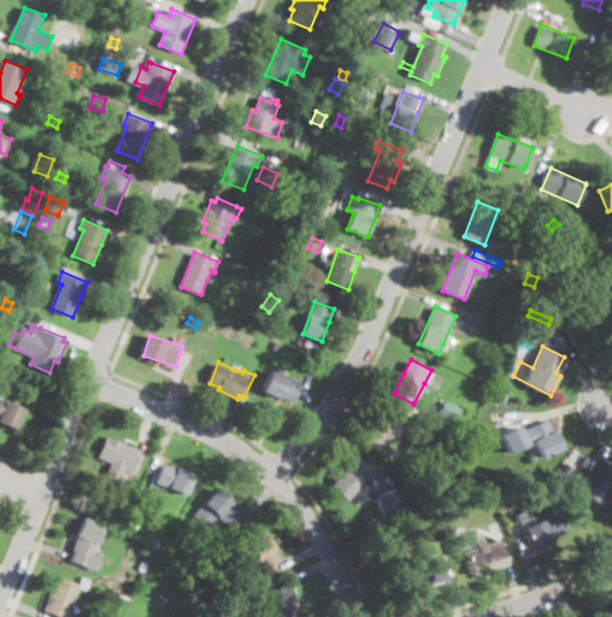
[(496,366),(493,377),(487,375),(489,364),(496,366)]
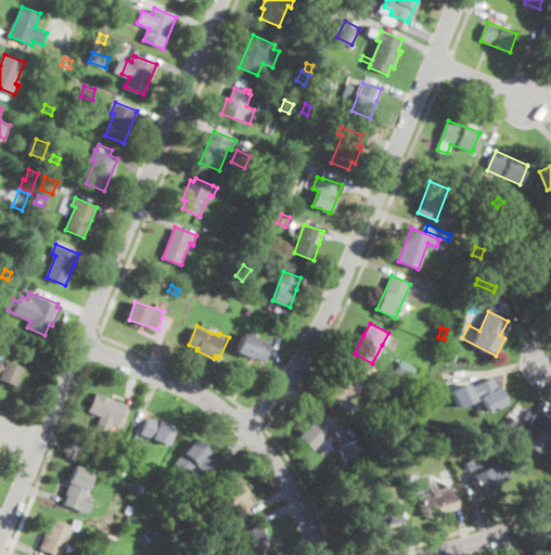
[(251,330),(264,335),(261,340),(274,345),(267,362),(255,358),(255,360),(238,353),(246,333),(250,334),(251,330)]
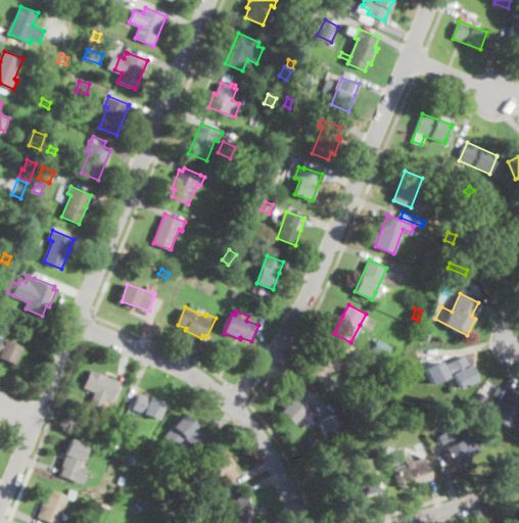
[(434,334),(431,341),(423,338),(426,330),(434,334)]
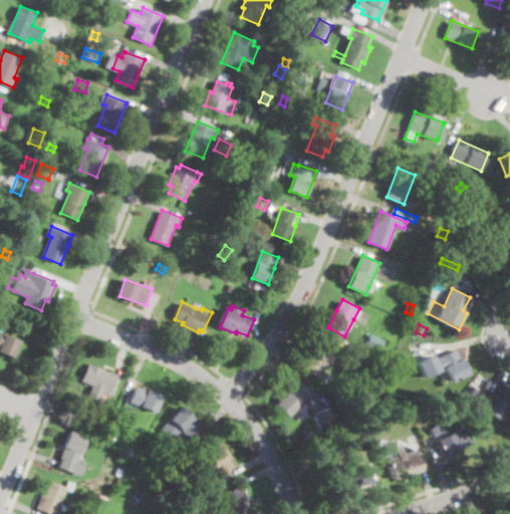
[(0,329),(22,340),(15,357),(0,350),(0,329)]
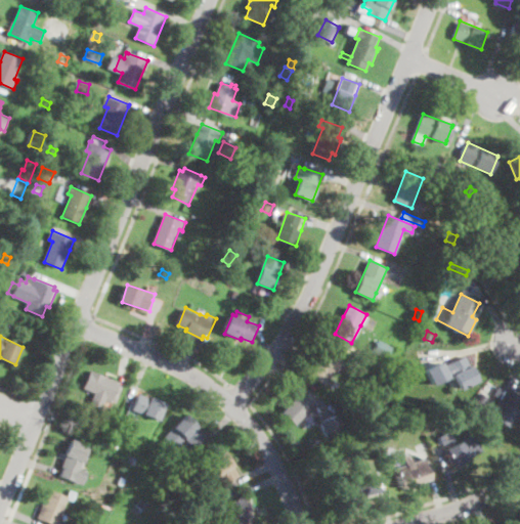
[(394,348),(388,359),(375,352),(381,341),(394,348)]
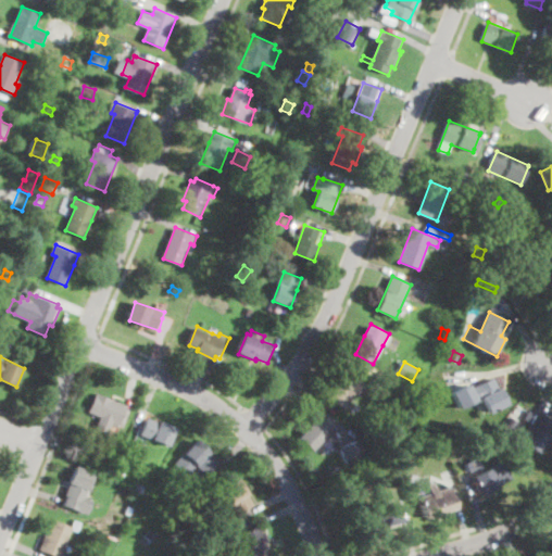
[(394,374),(391,380),(376,371),(380,365),(394,374)]
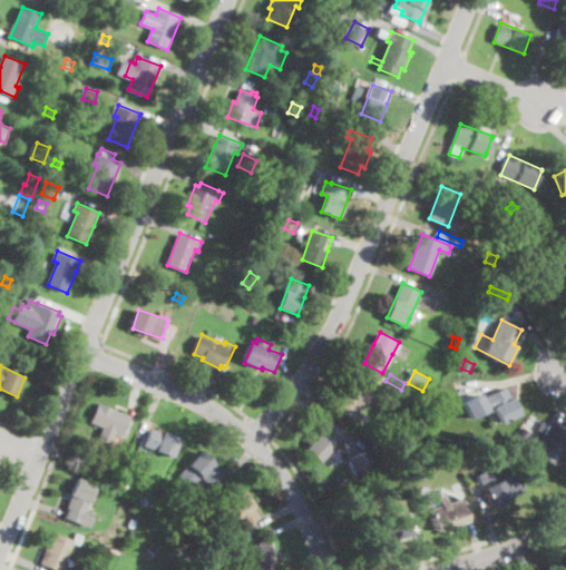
[(366,402),(354,416),(338,403),(355,377),(373,391),(366,402)]
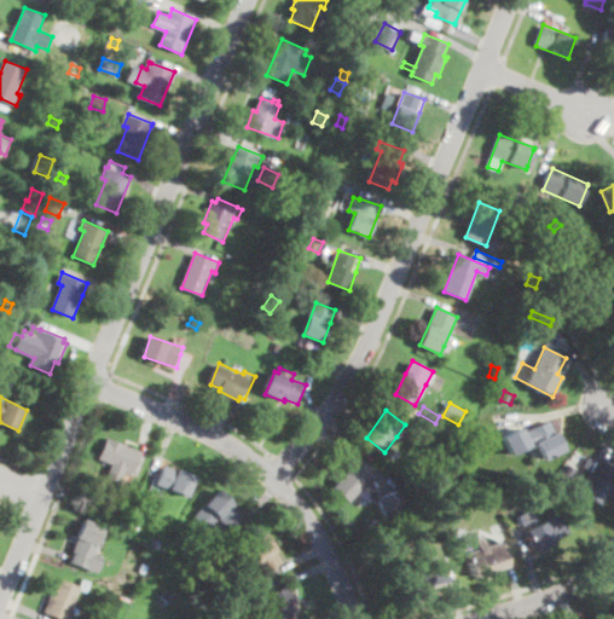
[(551,421),(560,435),(567,450),(548,461),(537,443),(515,455),(505,438),(523,428),(526,433),(550,420),(551,421)]
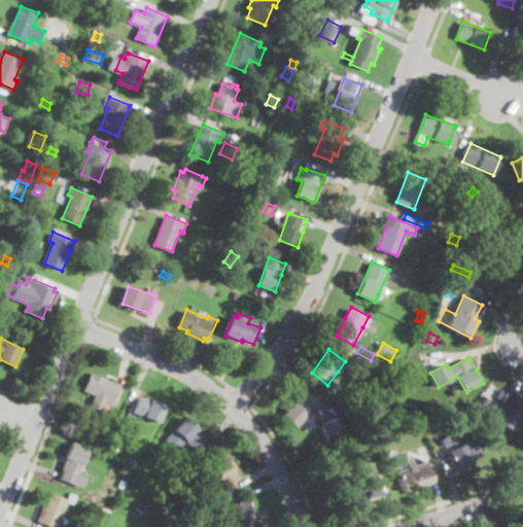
[(115,400),(113,405),(106,402),(102,412),(91,408),(96,394),(85,390),(93,373),(121,384),(115,400)]
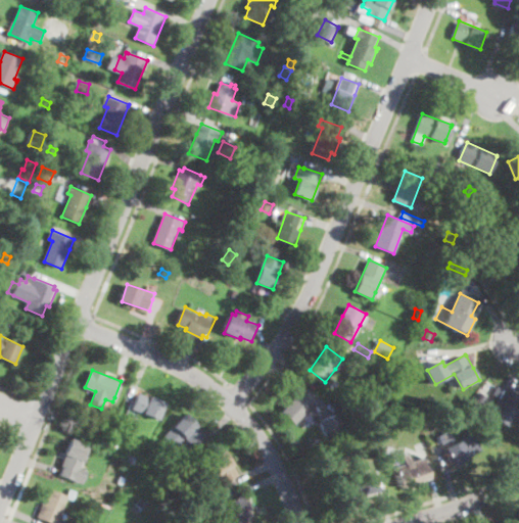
[(398,376),(396,379),(390,376),(392,371),(399,374),(398,376)]
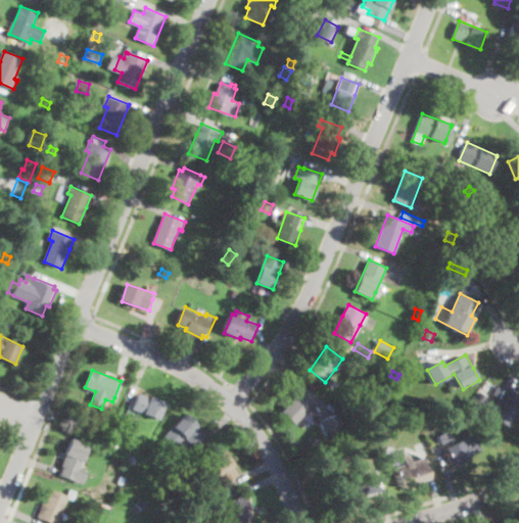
[(296,421),(294,423),(279,410),(298,388),(313,402),(296,421)]
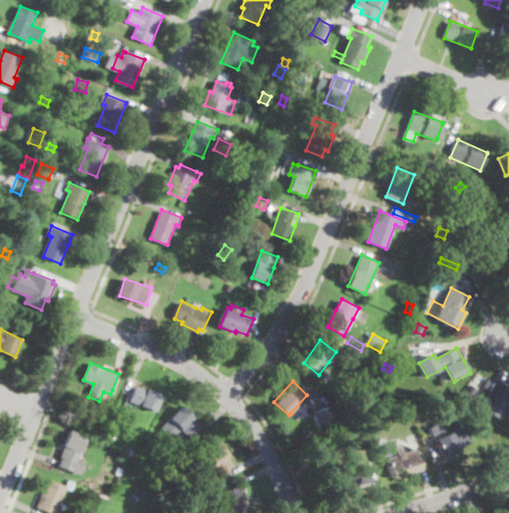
[(508,407),(507,410),(503,407),(498,418),(482,410),(491,392),(494,394),(500,382),(508,386),(508,407)]
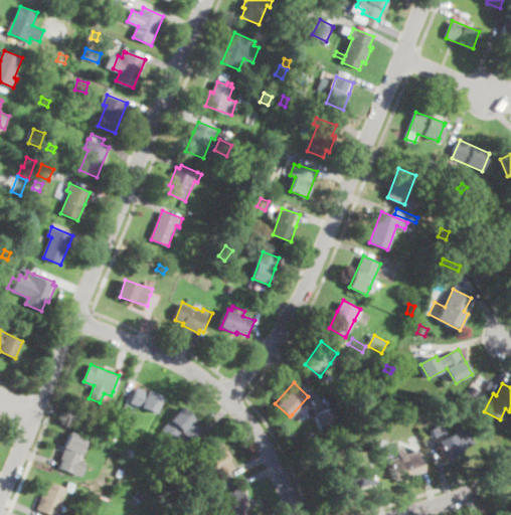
[(162,401),(158,413),(132,402),(138,385),(164,396),(162,401)]
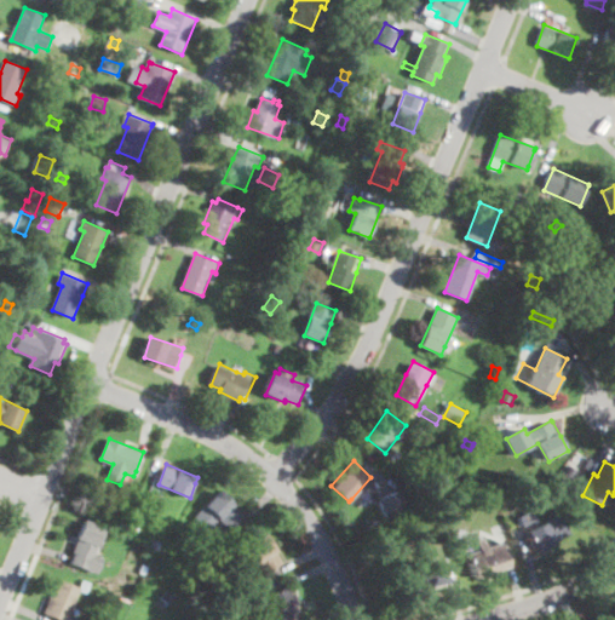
[(579,470),(574,477),(567,472),(573,465),(579,470)]
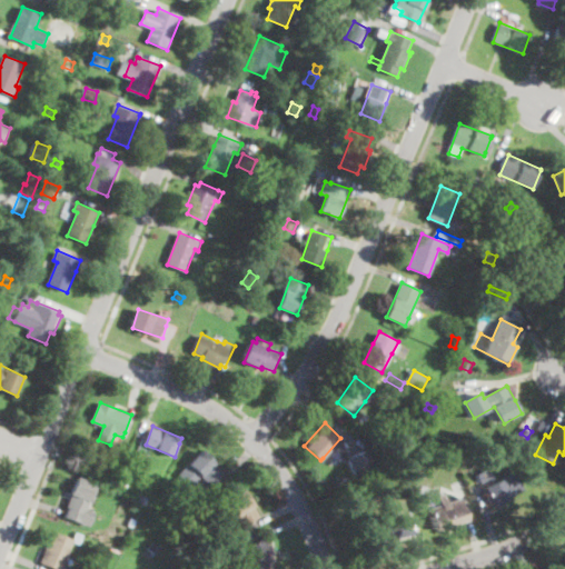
[(205,449),(218,463),(228,473),(207,491),(201,486),(206,481),(204,479),(194,488),(192,487),(187,492),(177,481),(182,477),(180,475),(191,465),(189,462),(205,449)]
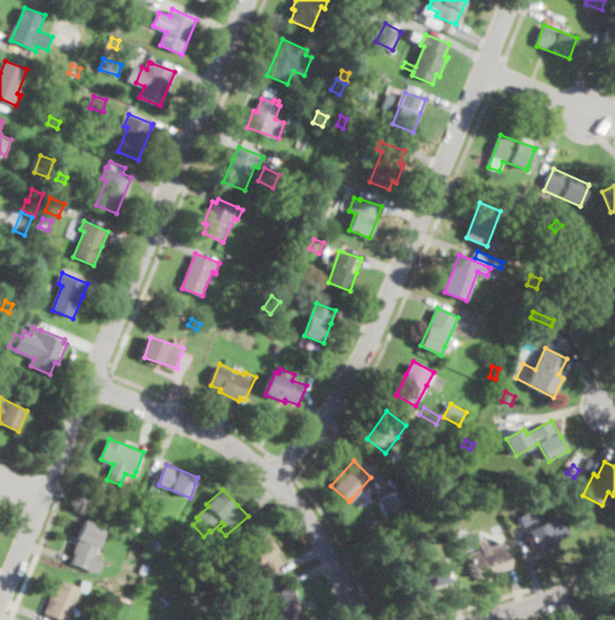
[(408,512),(392,521),(381,499),(397,491),(408,512)]
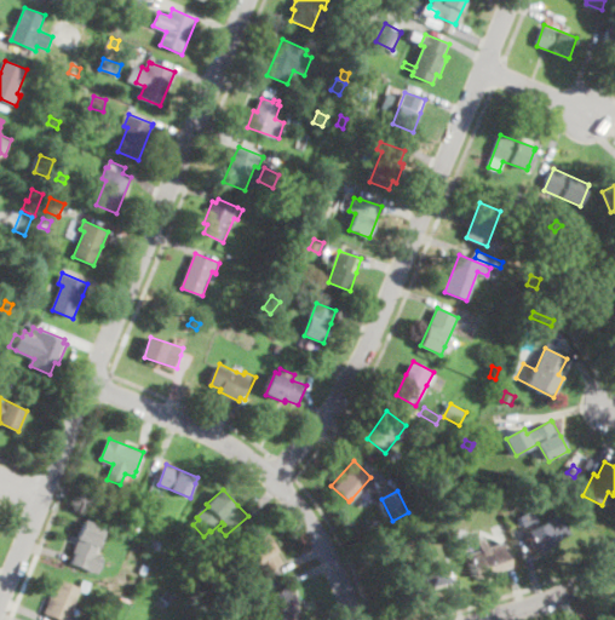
[(131,505),(125,517),(107,510),(111,498),(131,505)]
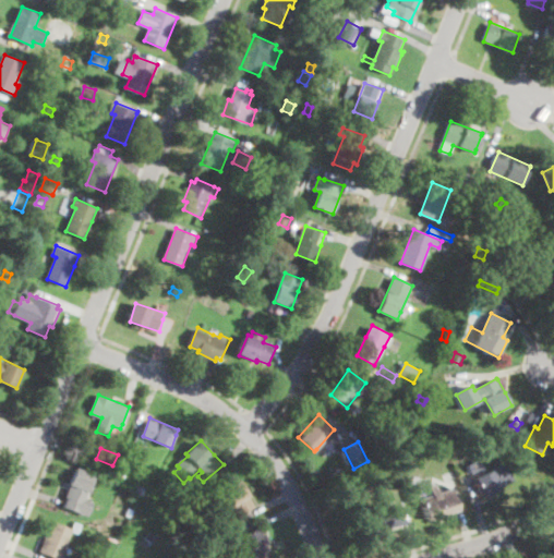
[(414,464),(406,466),(404,457),(412,456),(414,464)]
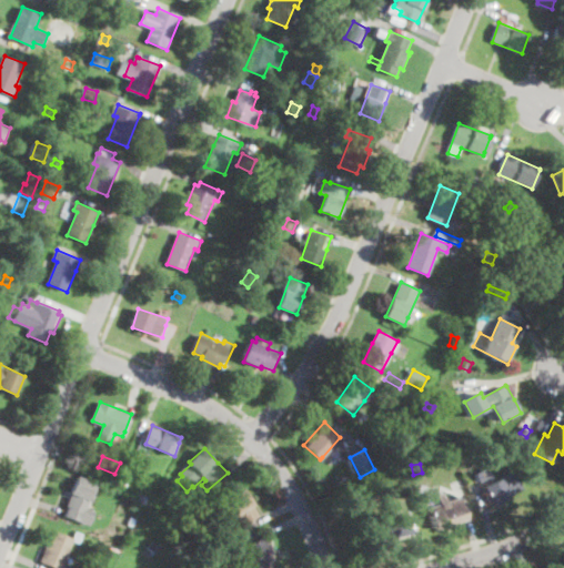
[(491,465),(497,480),(517,470),(525,488),(492,504),(477,472),(491,465)]
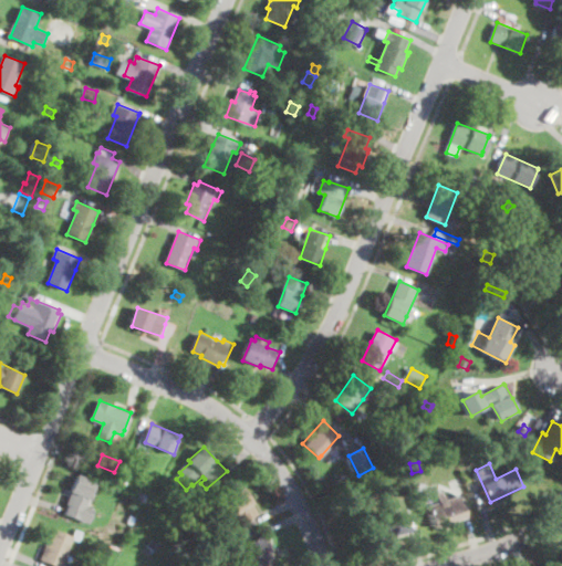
[(83,519),(83,520),(68,514),(71,505),(70,504),(73,493),(72,492),(77,475),(96,482),(83,519)]
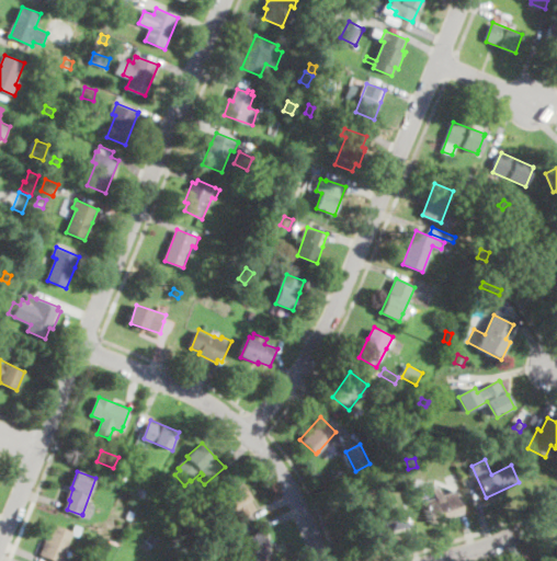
[(145,482),(139,493),(131,488),(137,478),(145,482)]
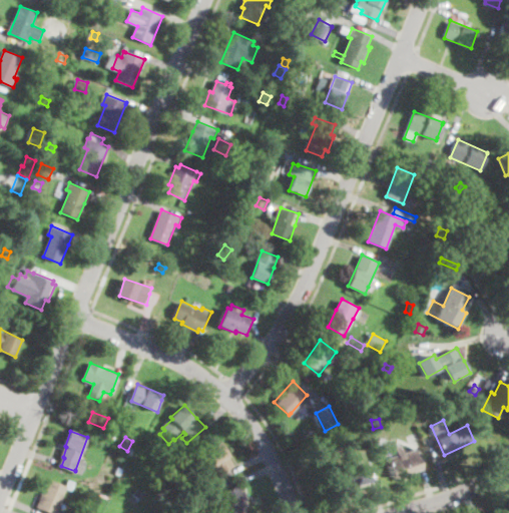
[(235,465),(221,474),(206,451),(220,442),(235,465)]
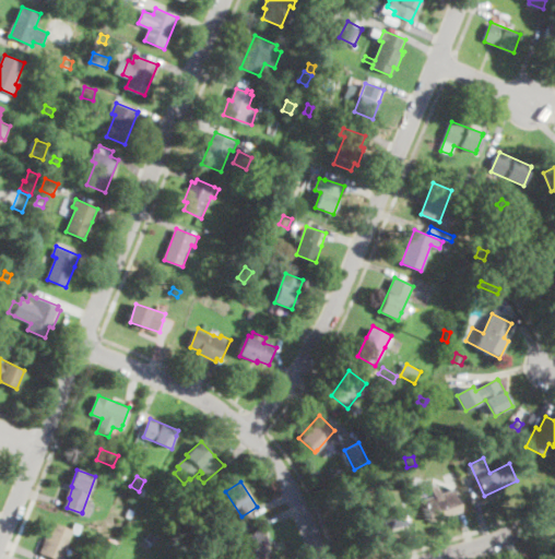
[(439,484),(443,497),(455,494),(460,511),(429,520),(421,489),(439,484)]
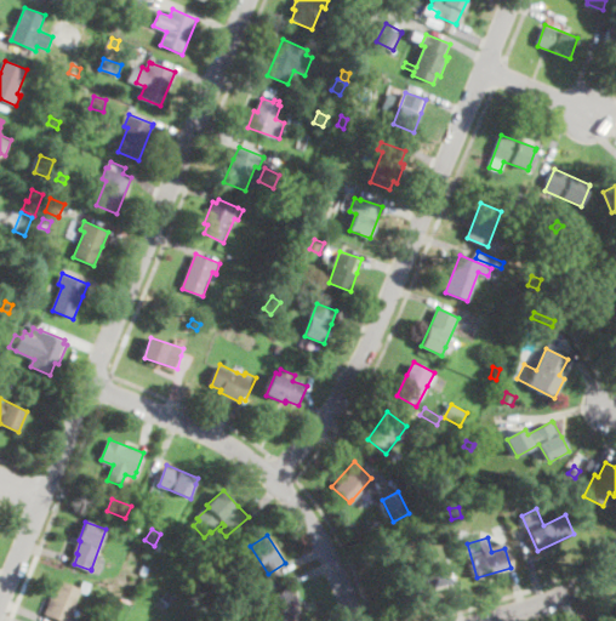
[(258,564),(249,570),(246,565),(247,564),(245,559),(254,554),(258,564)]
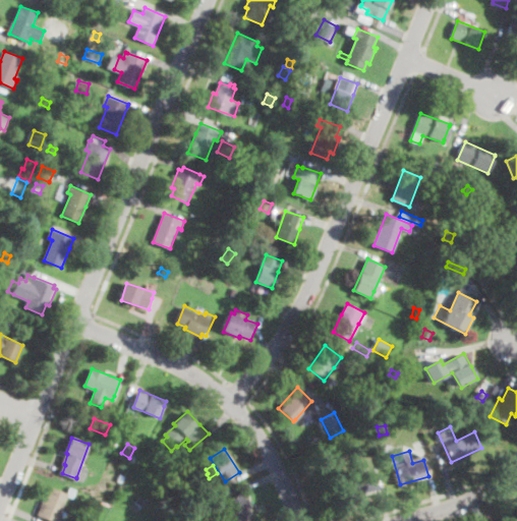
[(377,489),(345,497),(341,479),(374,472),(378,488),(377,489)]
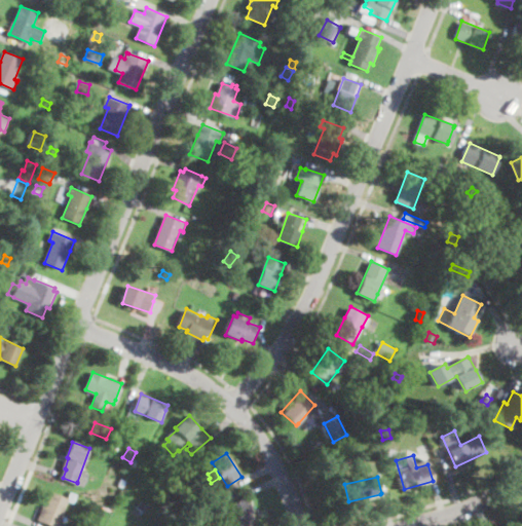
[(78,493),(74,502),(70,500),(71,498),(70,498),(73,490),(78,493)]
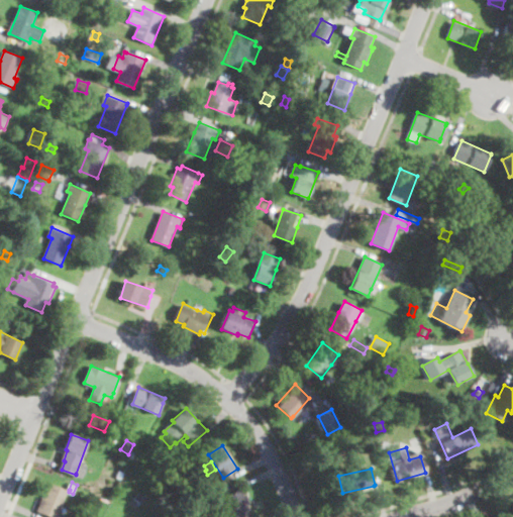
[(63,514),(61,516),(50,516),(38,511),(50,483),(69,491),(60,511),(64,512),(63,514)]
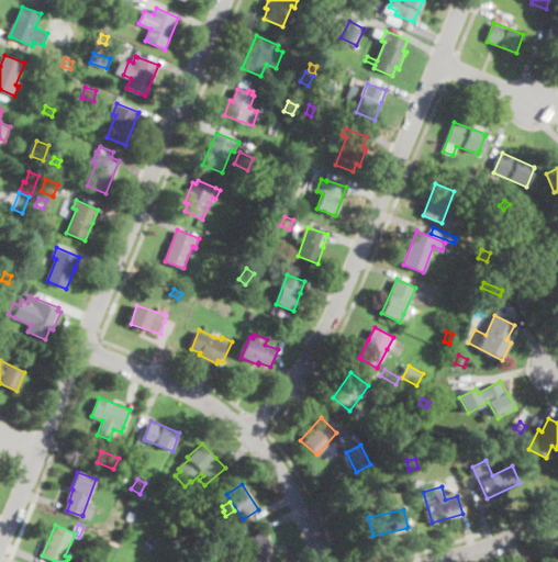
[(275,561),(271,561),(250,561),(244,540),(265,532),(275,561)]
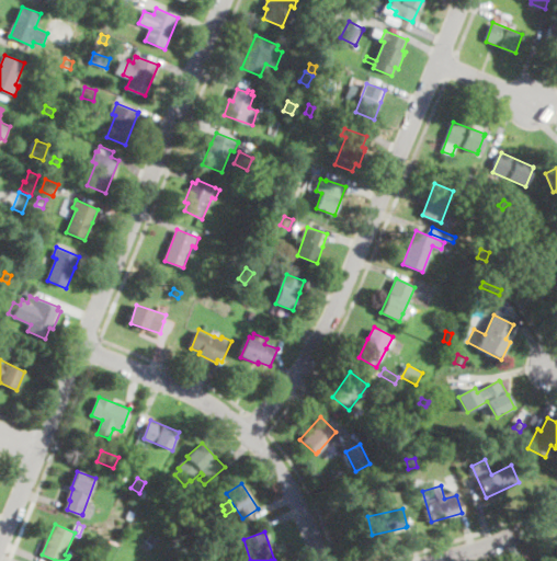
[(162,541),(156,549),(148,541),(155,534),(162,541)]
